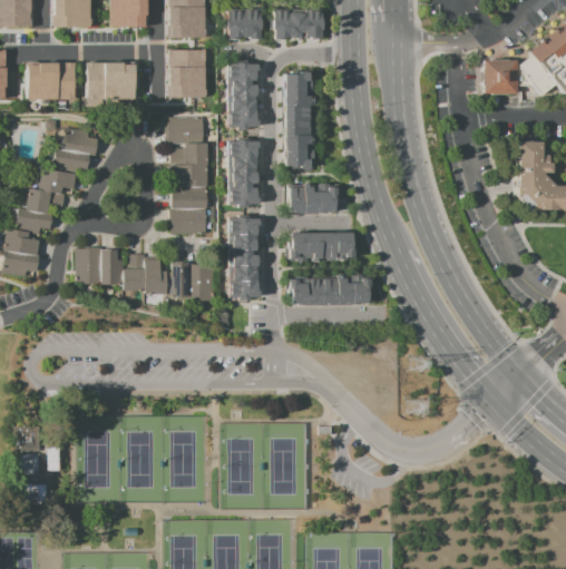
[(32,0),(33,23),(0,23),(0,0),(32,0)]
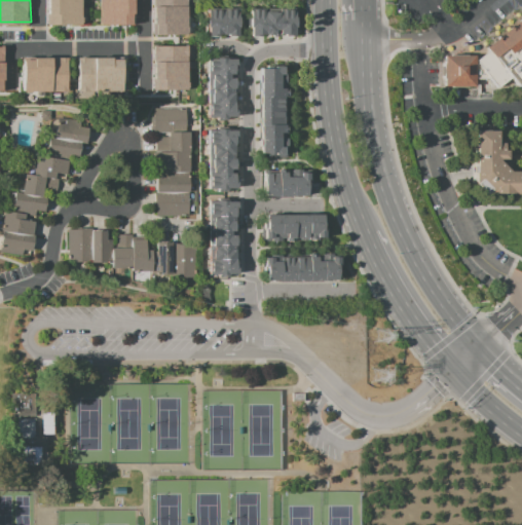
[(49,0),(50,24),(84,24),(82,0),(49,0)]
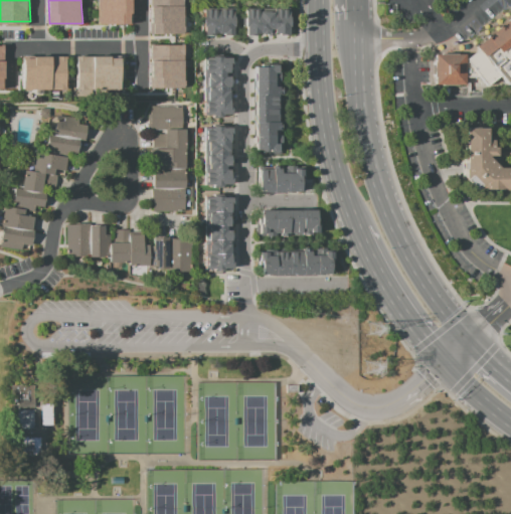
[(132,23),(132,0),(99,0),(99,23),(132,23)]
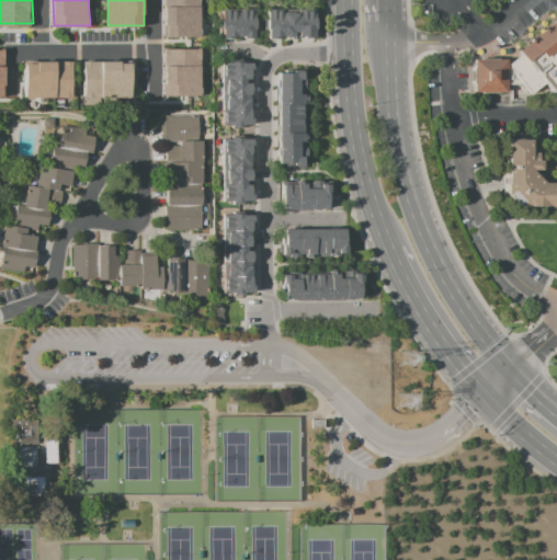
[(165,0),(165,35),(201,36),(201,0),(165,0)]
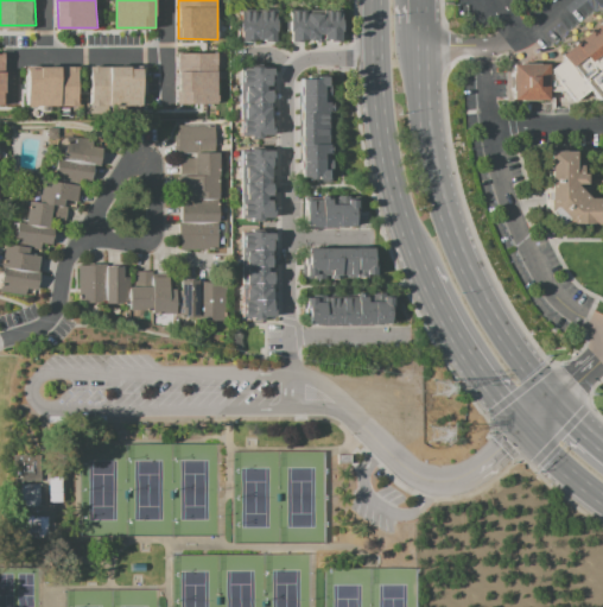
[(262,39),(255,39),(255,40),(242,40),(242,30),(241,30),(241,20),(245,20),(245,11),(262,10),(262,39)]
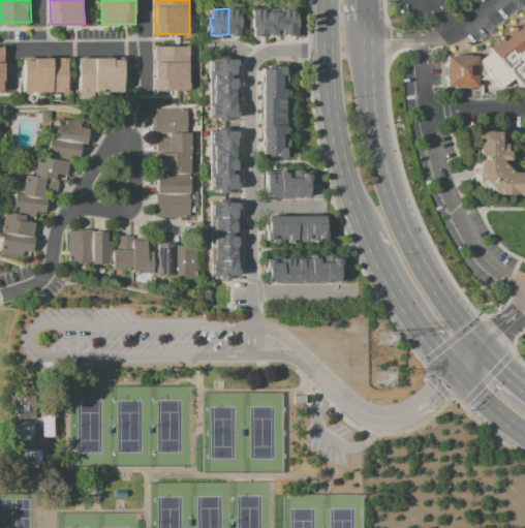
[(228,8),(243,8),(243,17),(245,17),(245,28),(242,28),(243,35),(233,35),(233,33),(228,34),(228,8)]
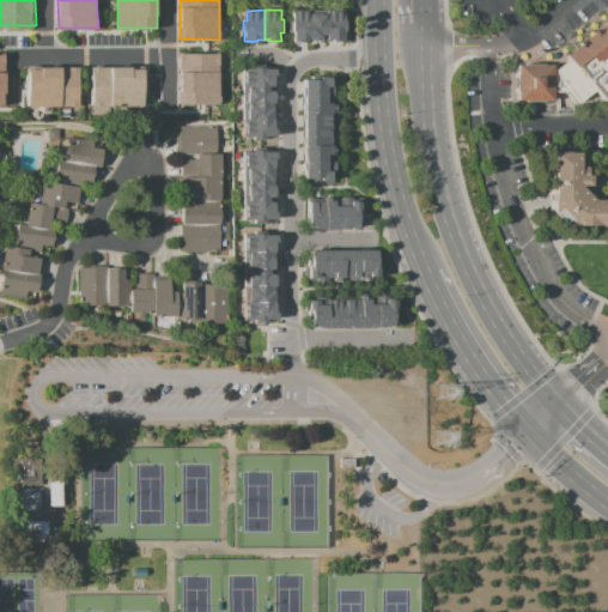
[(312,37),(306,37),(306,42),(296,42),(296,31),(292,31),(292,23),(296,23),(296,12),(312,12),(312,37)]
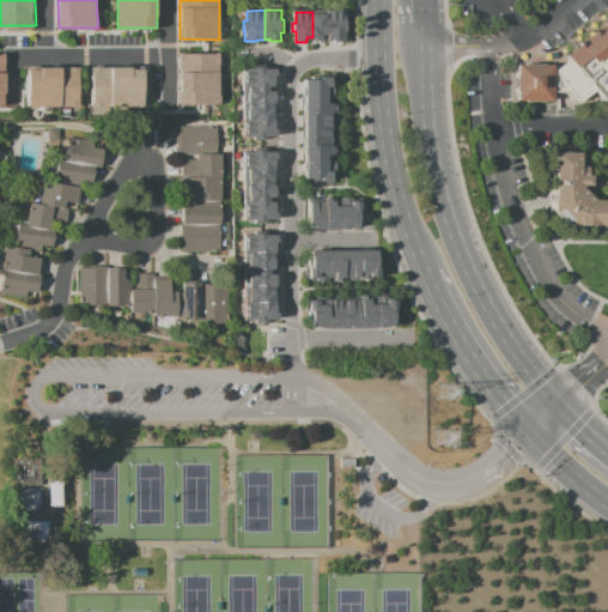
[(332,42),(322,42),(322,37),(312,37),(312,12),(332,12),(332,42)]
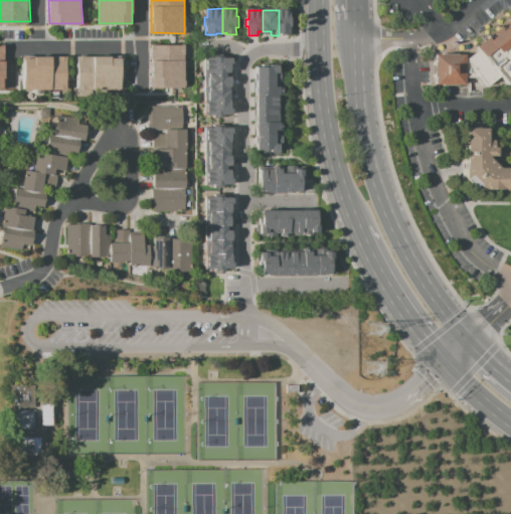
[(279,10),(292,10),(292,19),(294,18),(294,26),(291,26),(291,35),(279,35),(279,10)]
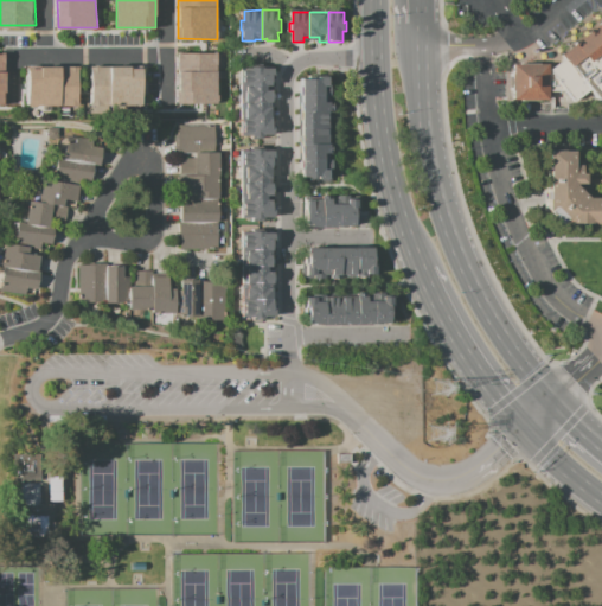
[(552,69),(567,57),(562,52),(601,20),(601,99),(593,89),(576,102),(552,69)]
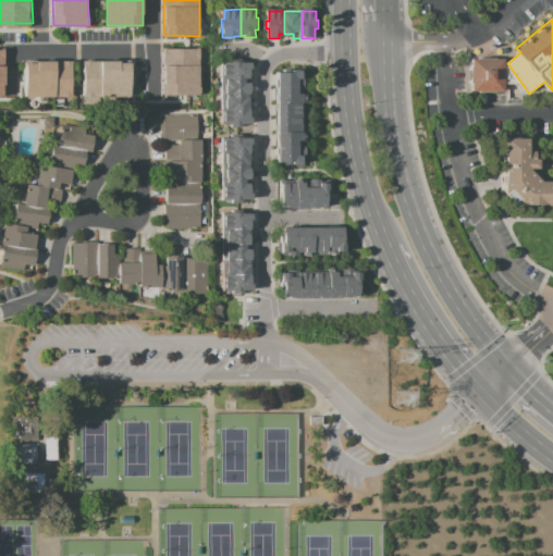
[(166,95),(200,94),(199,47),(164,48),(166,95)]
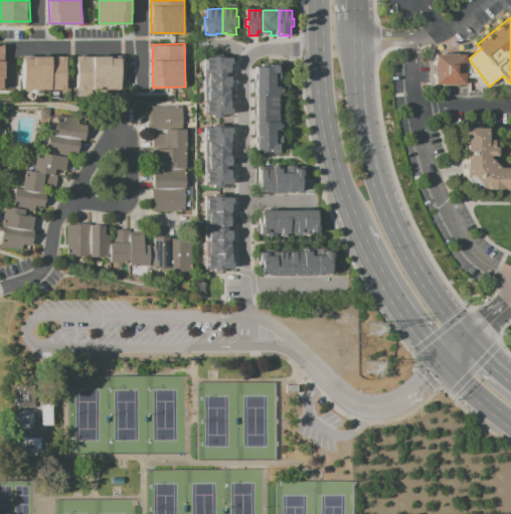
[(438,53),(468,54),(468,84),(445,84),(445,83),(438,83),(438,53)]
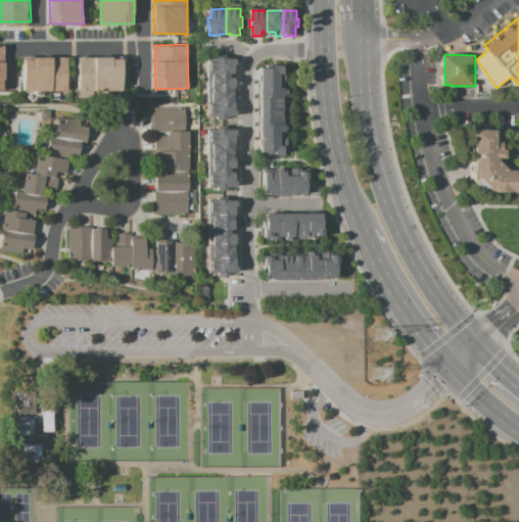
[(123,55),(79,57),(80,93),(124,92),(123,55)]
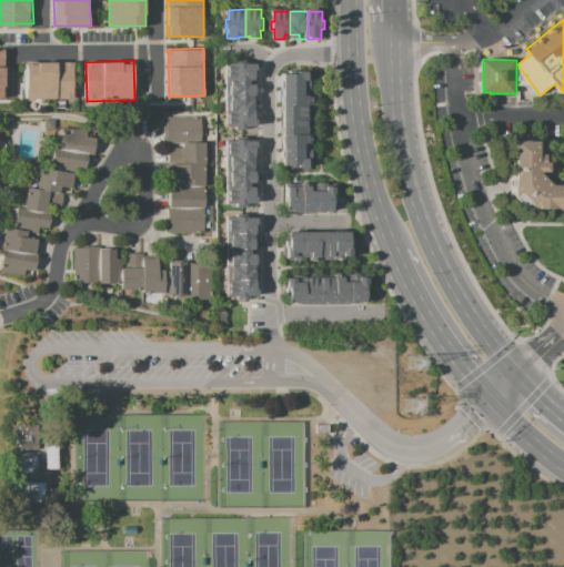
[(74,98),(74,61),(27,62),(27,98),(74,98)]
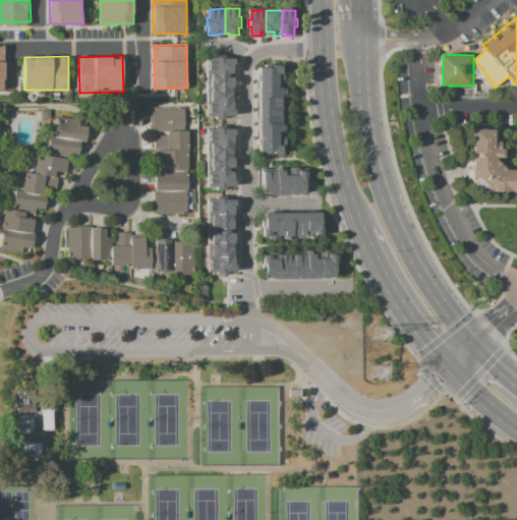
[(210,73),(210,58),(236,58),(236,68),(235,68),(235,73),(230,73),(210,73)]
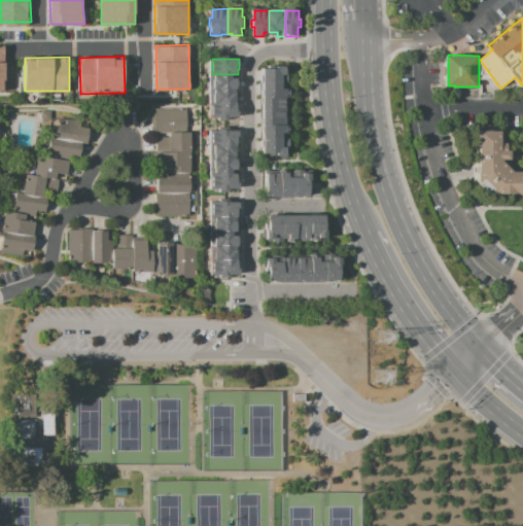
[(264,82),(264,69),(288,69),(288,73),(289,73),(289,83),(283,82),(264,82)]
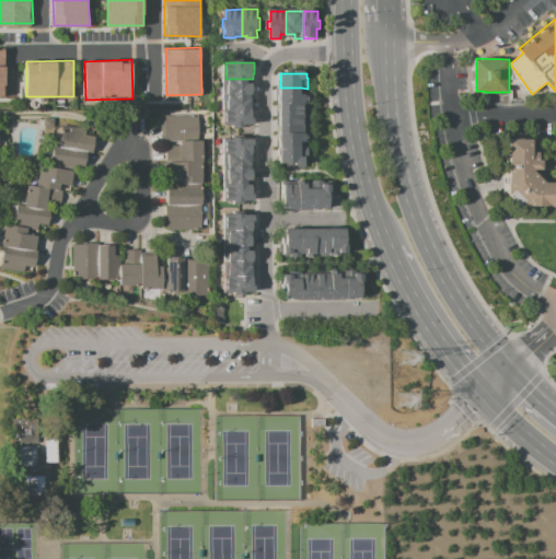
[(226,94),(226,79),(247,79),(247,83),(253,83),(253,94),(247,94),(226,94)]
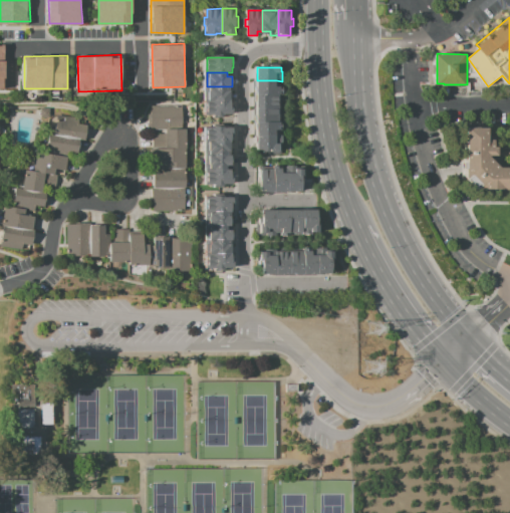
[(257,93),(257,80),(276,80),(276,86),(280,86),(280,94),(257,93)]
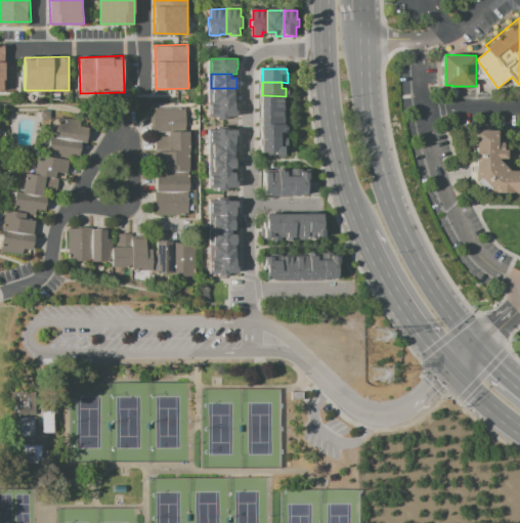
[(211,102),(211,88),(231,88),(231,93),(236,93),(236,102),(211,102)]
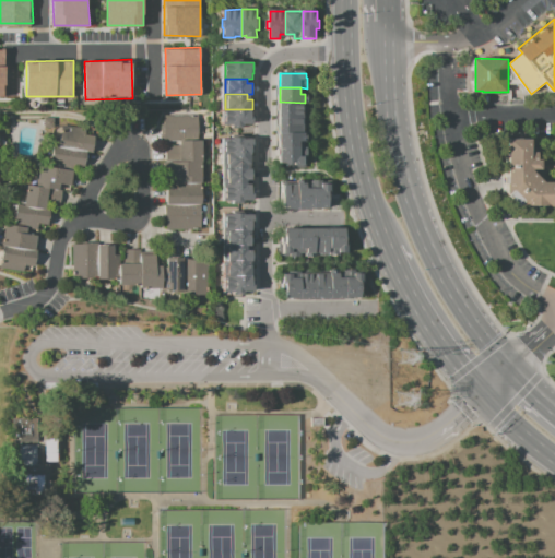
[(279,118),(280,102),(305,103),(305,118),(279,118)]
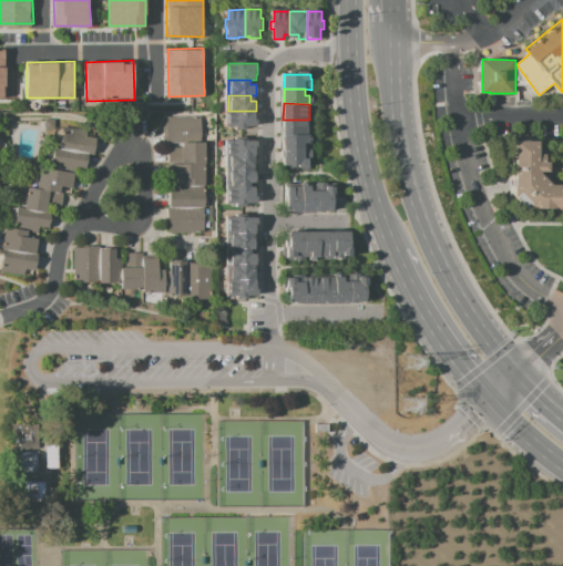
[(256,111),(256,114),(258,114),(258,127),(228,127),(228,111),(256,111)]
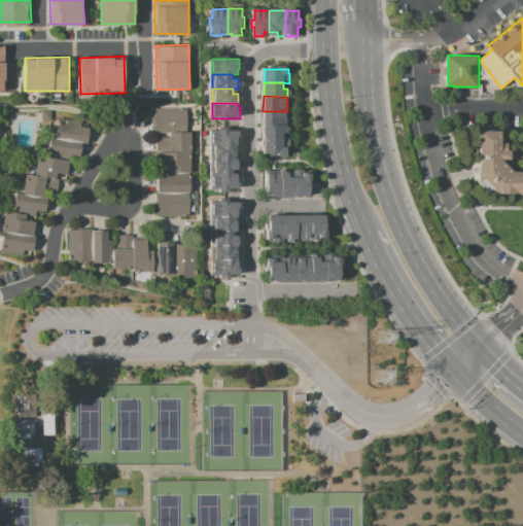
[(192,216),(160,215),(160,177),(171,177),(171,167),(154,167),(154,152),(159,152),(159,132),(155,132),(155,107),(189,108),(189,131),(193,131),(192,216)]
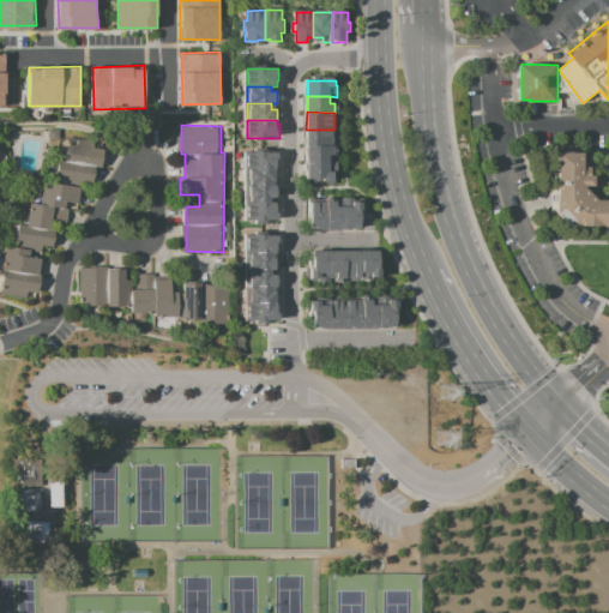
[(306,145),(306,130),(335,130),(335,145),(306,145)]
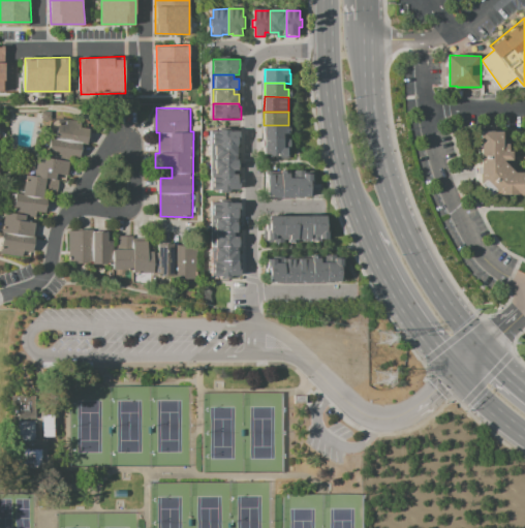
[(89,143),(92,127),(83,126),(84,121),(62,118),(58,138),(53,137),(50,157),(39,155),(36,176),(28,175),(25,193),(18,192),(14,213),(7,211),(4,231),(6,231),(3,252),(24,255),(25,249),(34,251),(40,211),(49,213),(51,197),(45,196),(47,190),(60,192),(62,180),(56,180),(57,172),(69,174),(72,156),(82,157),(85,143),(89,143)]
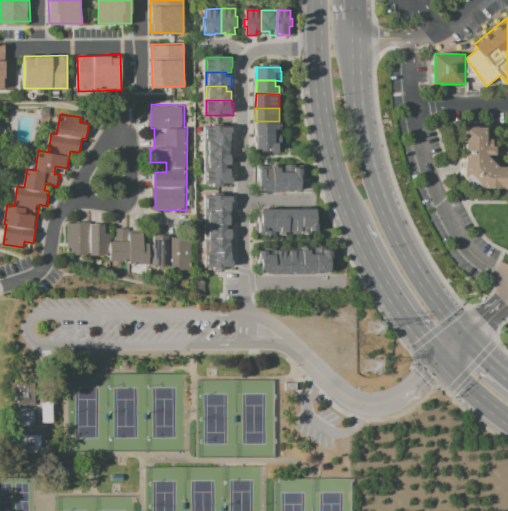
[(256,135),(255,135),(255,121),(279,121),(279,130),(275,130),(275,135),(256,135)]
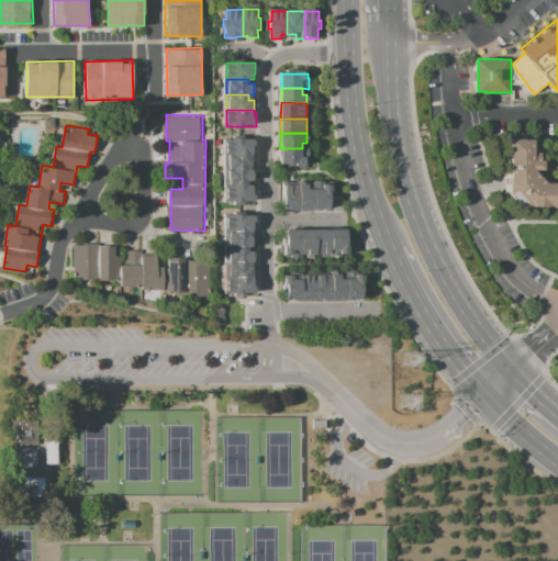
[(513,197),(512,135),(537,136),(537,169),(553,181),(557,181),(557,206),(524,206),(513,197)]
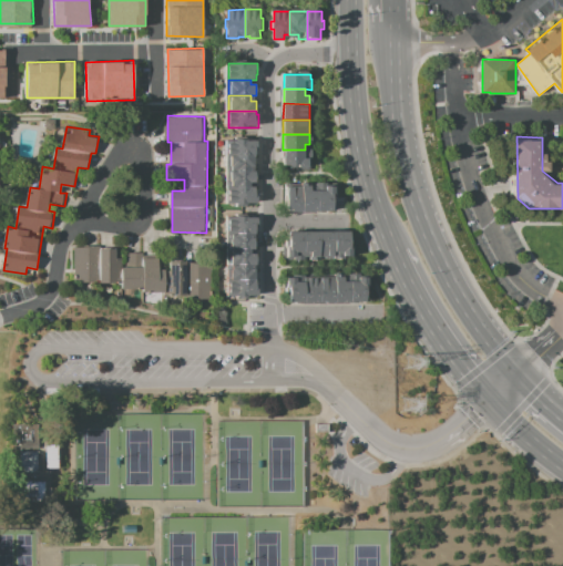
[(228,156),(228,141),(256,141),(256,156),(228,156)]
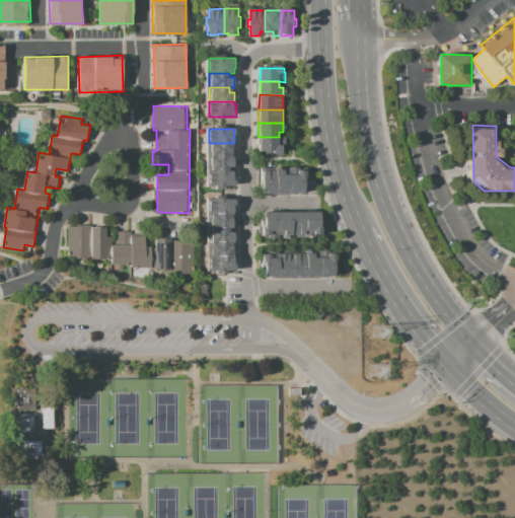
[(279,137),(279,145),(283,145),(283,151),(274,151),(260,151),(260,137),(279,137)]
